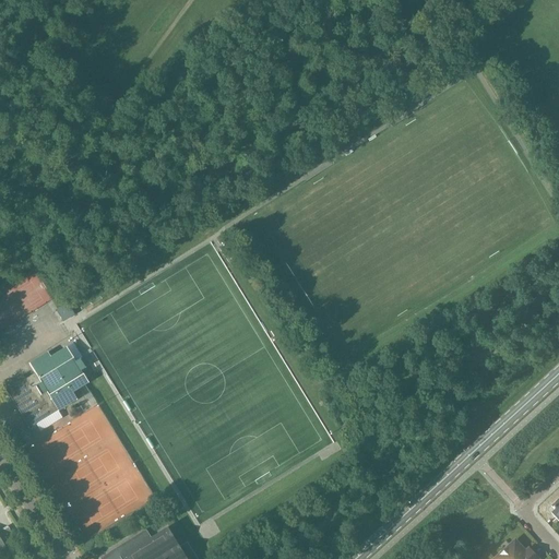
[(7,318),(48,307),(46,298),(33,281),(14,286),(1,296),(14,293),(16,301),(13,304),(16,307),(10,312),(6,307),(1,308),(0,308),(0,304),(0,305),(0,304),(0,306),(9,304),(7,296),(0,297),(0,331),(1,332),(11,323),(7,318)]
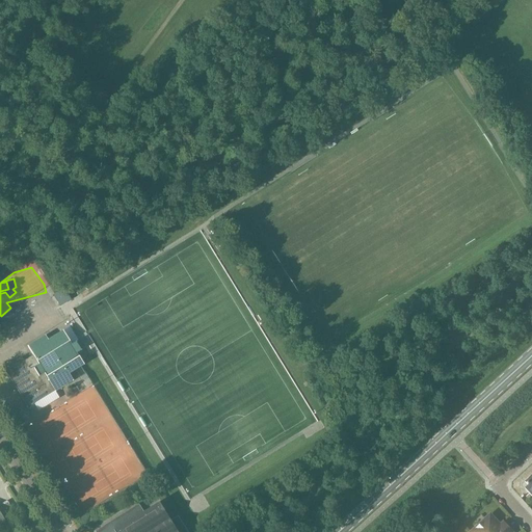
[(71,299),(63,289),(52,295),(59,307),(71,299)]
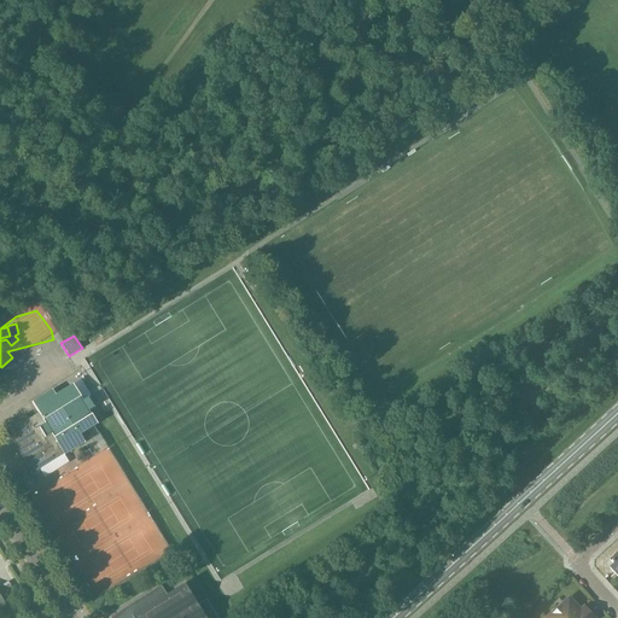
[(11,424),(4,429),(10,438),(11,438),(27,464),(25,464),(33,476),(40,471),(39,470),(64,455),(85,443),(80,436),(97,425),(89,412),(94,408),(88,398),(82,401),(73,385),(56,396),(52,391),(33,403),(35,409),(39,414),(28,420),(24,415),(12,424),(11,424)]
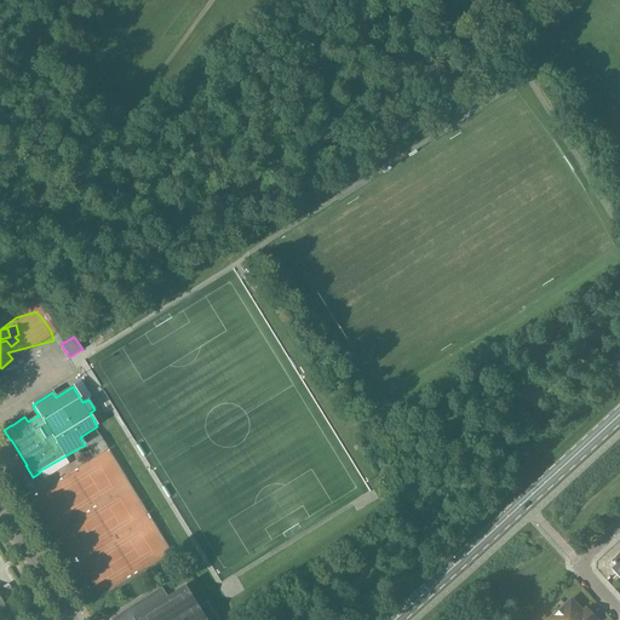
[(218,619),(207,602),(197,608),(184,586),(167,597),(161,589),(110,619),(218,619)]
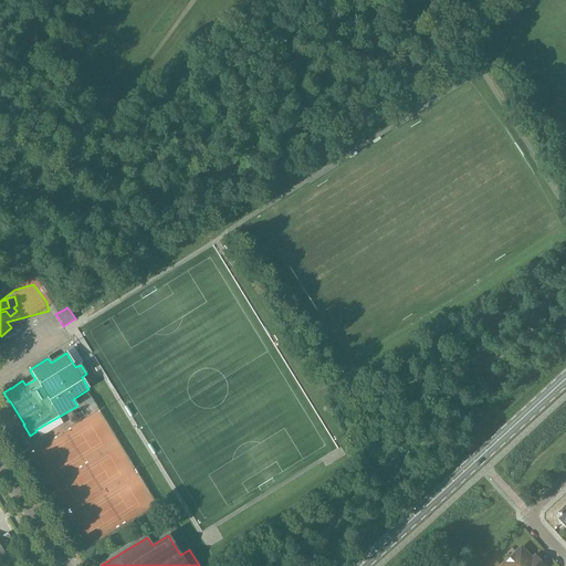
[(543,565),(535,557),(530,563),(519,551),(502,565),(543,565)]
